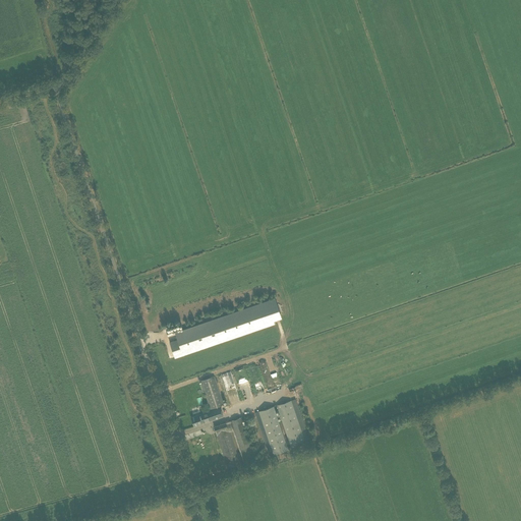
[(276,324),(275,321),(282,319),(276,299),(174,333),(177,340),(170,342),(175,357),(276,324)]
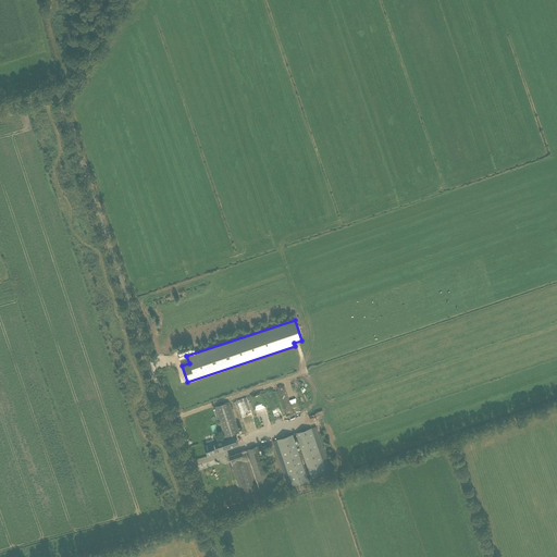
[(285,413),(293,411),(287,393),(293,391),(291,385),(284,387),(284,385),(276,387),(277,391),(267,393),(268,396),(279,393),(285,413)]
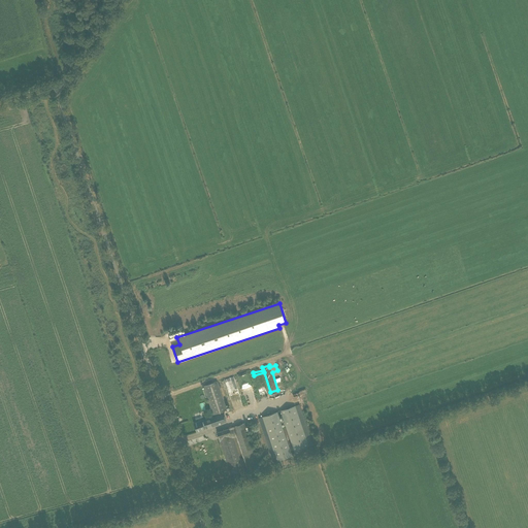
[(263,376),(257,378),(260,392),(266,390),(263,376)]
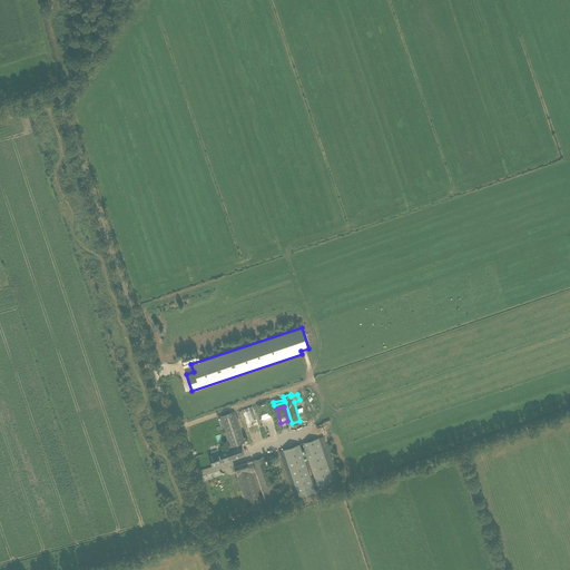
[(231,448),(245,442),(234,411),(219,416),(231,448)]
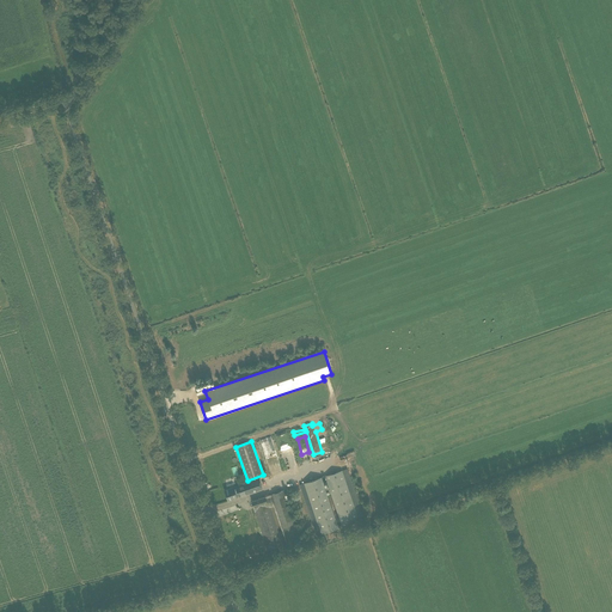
[(301,484),(318,534),(340,527),(324,482),(329,479),(344,526),(366,519),(348,467),(301,484)]
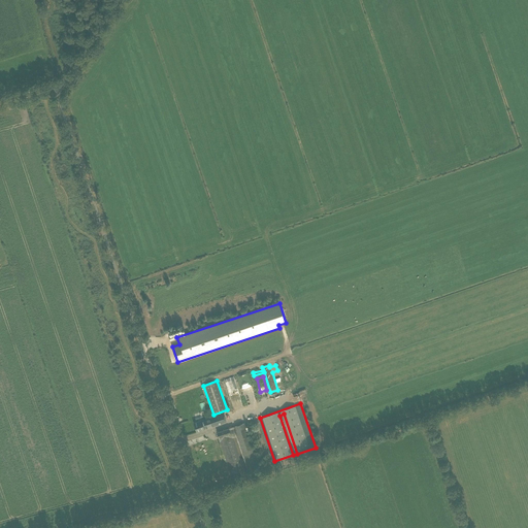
[(201,420),(193,423),(196,432),(204,429),(204,428),(205,427),(205,428),(226,421),(223,413),(203,420),(203,421),(202,421),(201,420)]
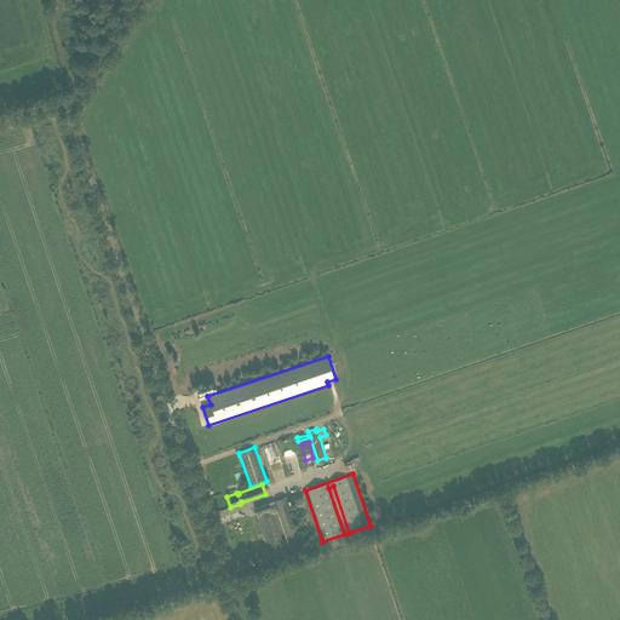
[(287,497),(260,505),(254,507),(271,557),(286,552),(274,515),(277,514),(291,552),(304,547),(287,497)]
